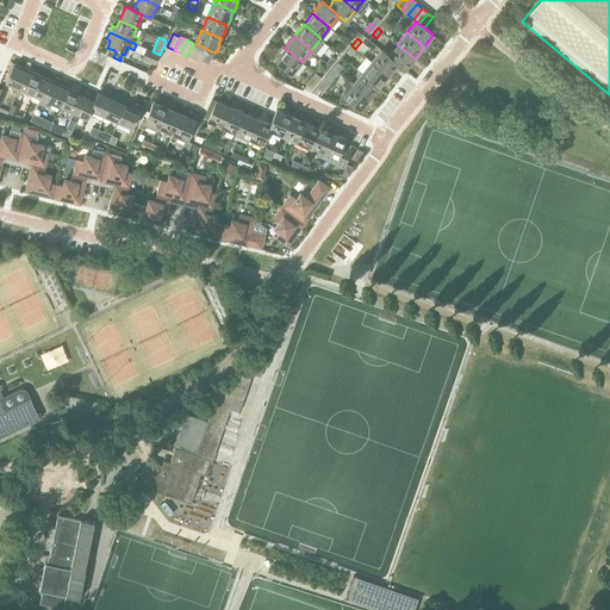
[(344,39),(340,47),(343,50),(349,43),(344,39)]
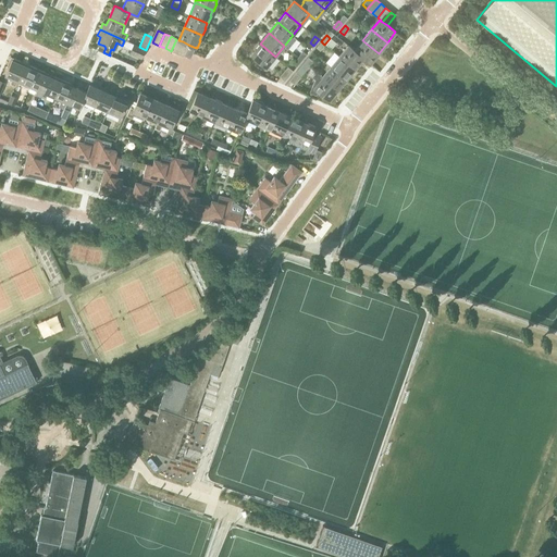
[(183,41),(178,40),(176,39),(171,51),(177,53),(183,41)]
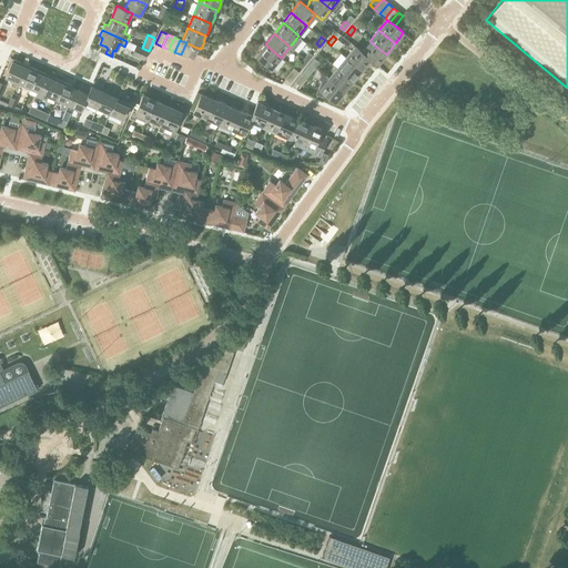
[(377,66),(386,54),(369,41),(361,51),(371,59),(369,60),(377,66)]
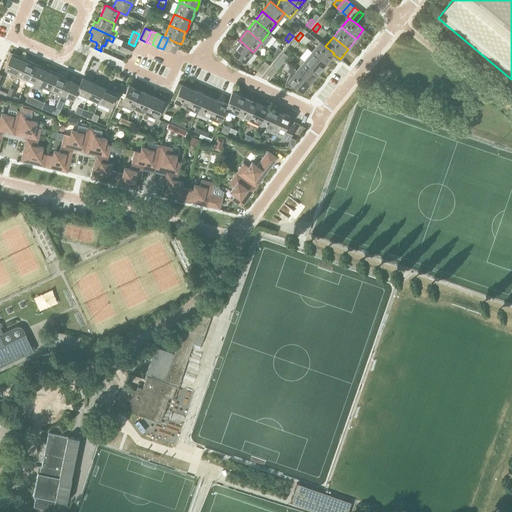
[(169,52),(173,41),(168,38),(163,49),(169,52)]
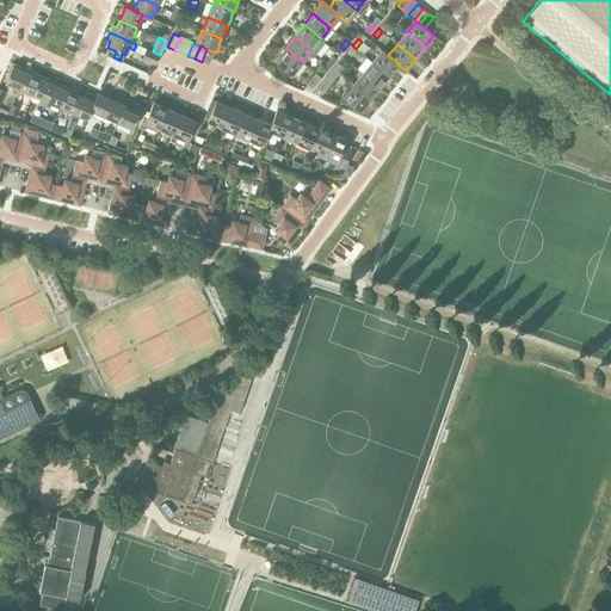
[(351,55),(356,49),(352,45),(346,53),(351,55)]
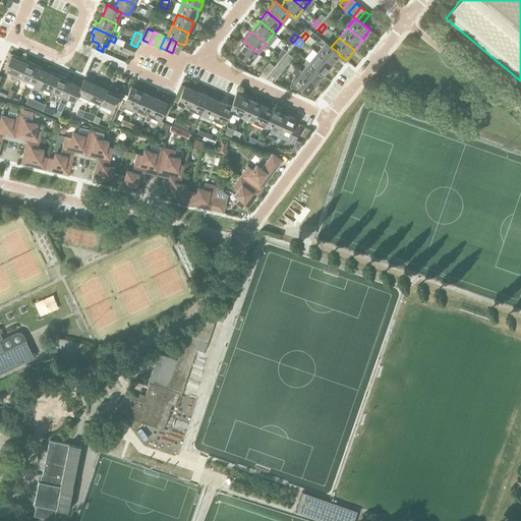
[(237,46),(238,47),(235,51),(243,57),(249,62),(257,53),(243,41),(242,42),(241,41),(237,46)]
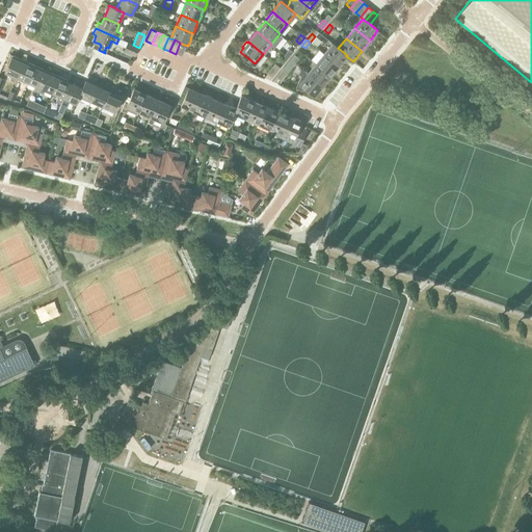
[(124,51),(135,56),(139,48),(133,45),(127,43),(124,51)]
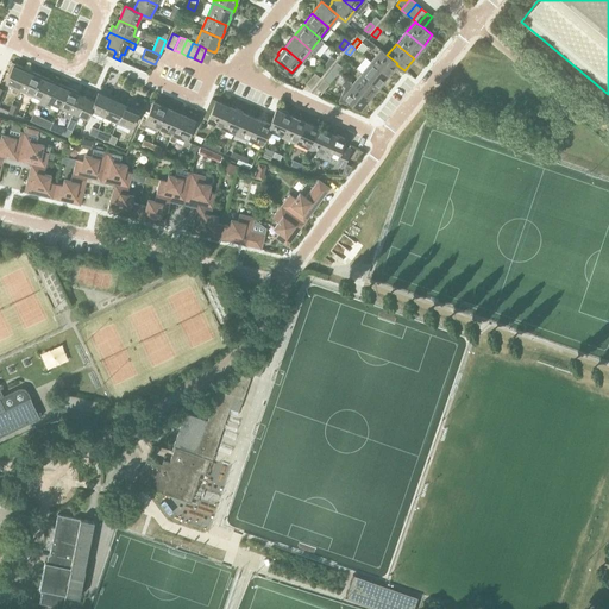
[(381,49),(371,61),(381,69),(388,75),(396,64),(397,63),(387,55),(381,49)]
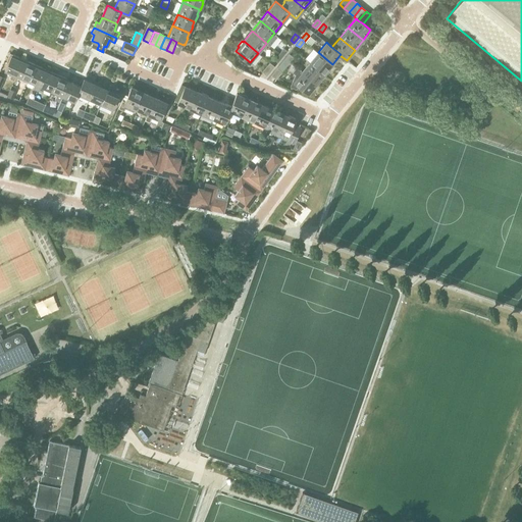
[(310,62),(324,73),(332,64),(326,59),(318,52),(310,62)]
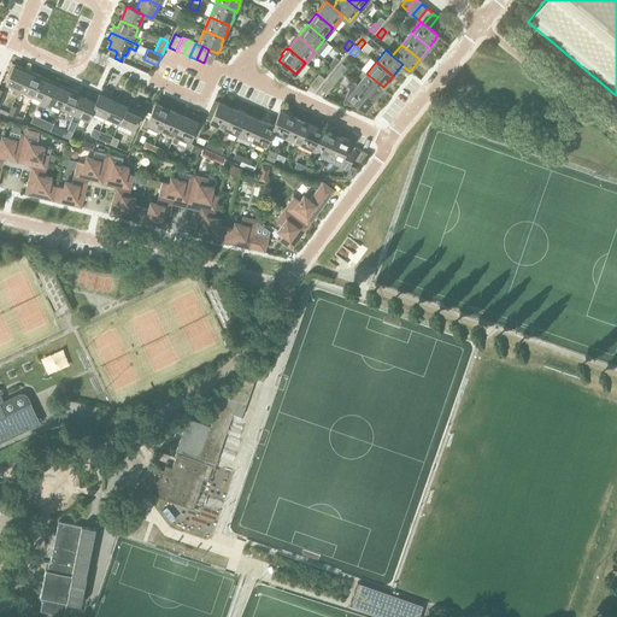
[(328,74),(334,66),(330,63),(324,70),(328,74)]
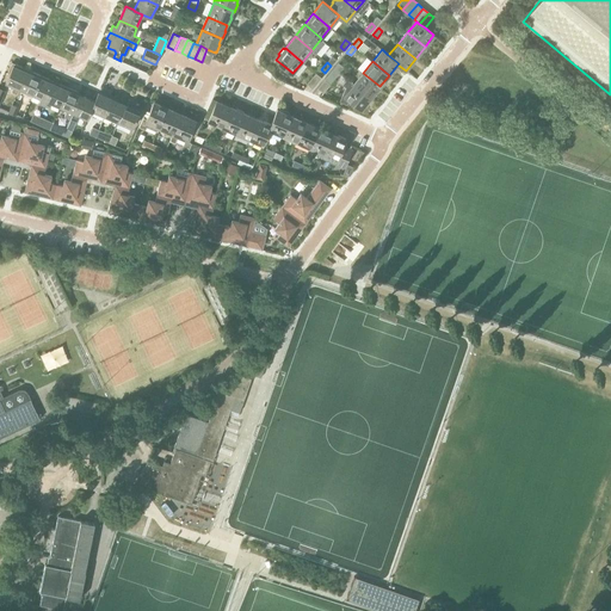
[(19,88),(28,72),(22,69),(23,68),(12,63),(7,73),(10,74),(6,82),(13,86),(11,93),(17,96),(19,88)]
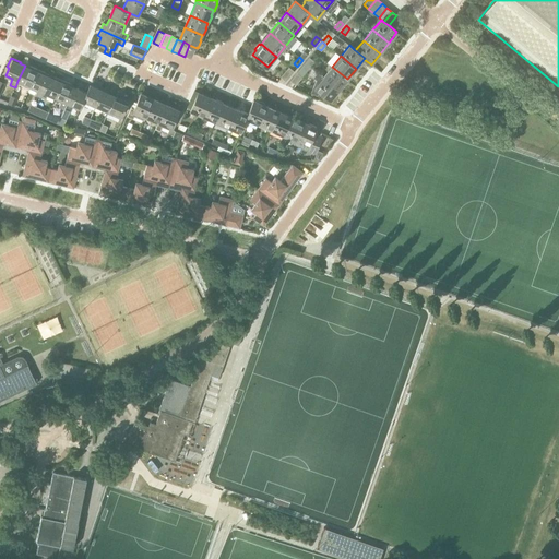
[(309,58),(305,62),(310,67),(314,62),(309,58)]
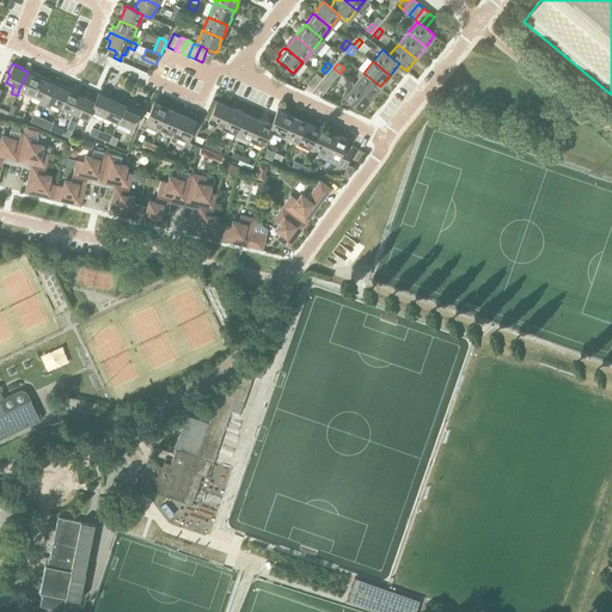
[(330,84),(340,73),(334,68),(324,79),(330,84)]
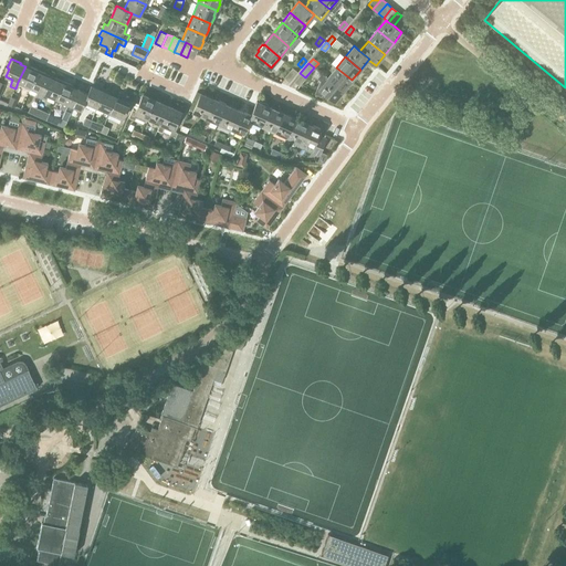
[(38,72),(25,66),(18,82),(31,87),(38,72)]
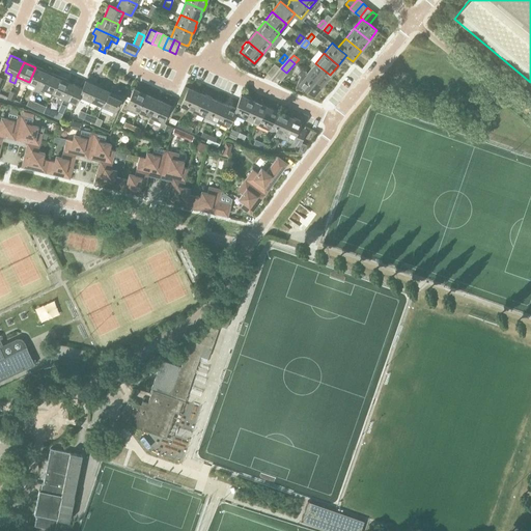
[(279,67),(274,63),(267,74),(271,78),(279,67)]
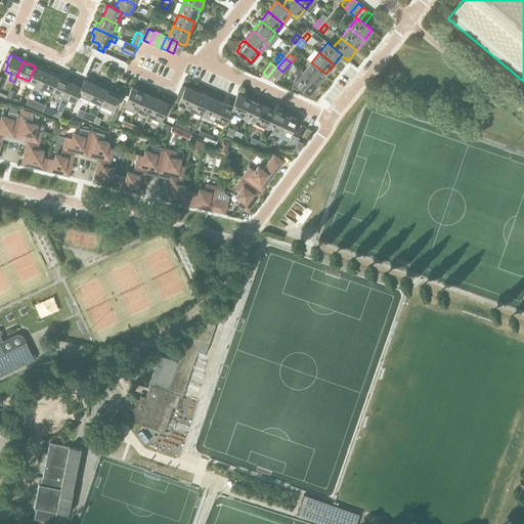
[(311,62),(303,72),(317,84),(325,74),(311,62)]
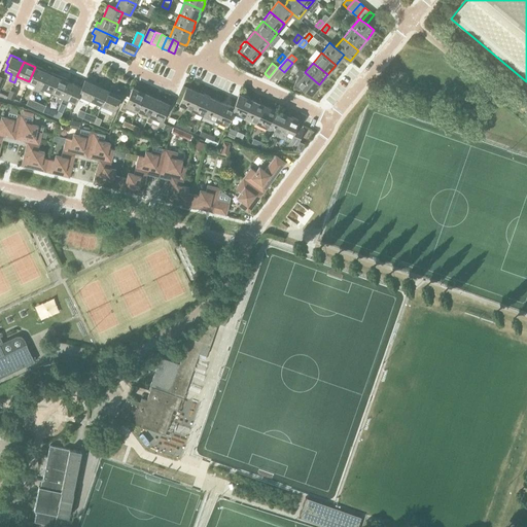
[(38,92),(40,86),(46,72),(35,67),(29,81),(35,84),(33,90),(38,92)]
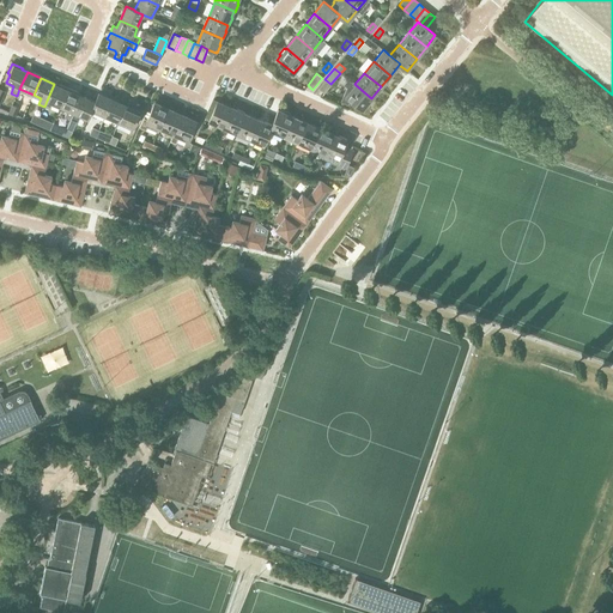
[(347,105),(351,102),(362,110),(371,98),(354,84),(347,79),(343,85),(346,87),(340,102),(347,105)]
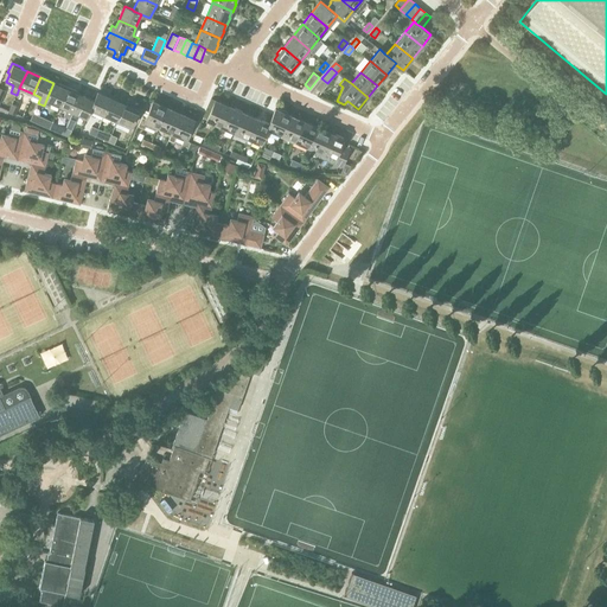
[(52,103),(59,106),(68,89),(53,83),(46,100),(44,106),(48,107),(51,106),(52,103)]
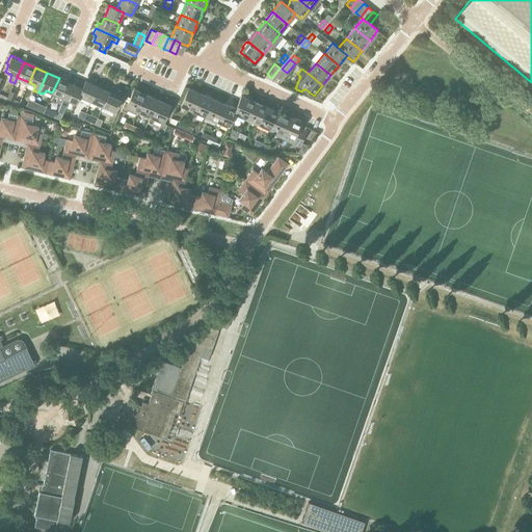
[(63,98),(64,99),(71,83),(59,78),(52,92),(58,96),(55,102),(61,104),(63,98)]
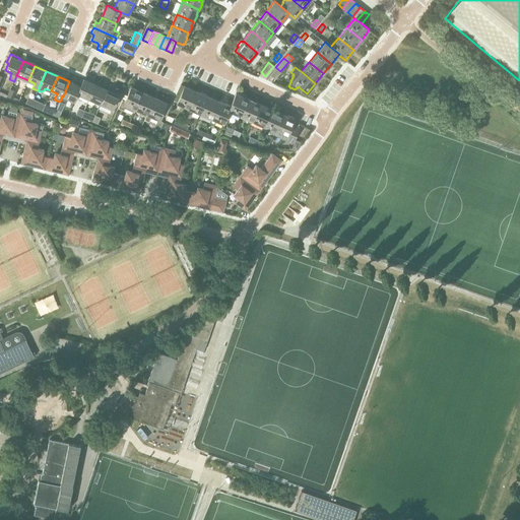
[(83,79),(80,86),(77,93),(89,99),(92,90),(95,84),(83,79)]
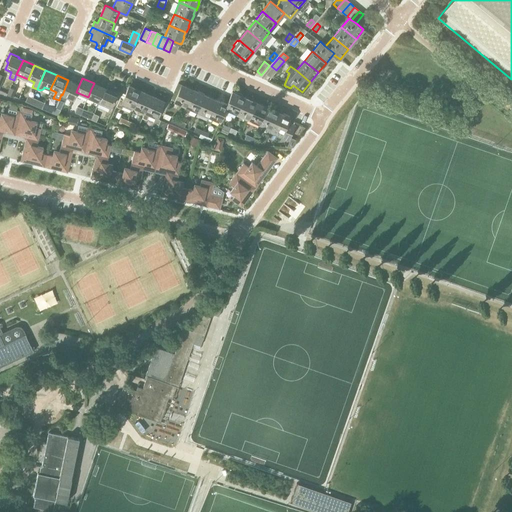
[(73,100),(76,92),(79,85),(68,80),(62,95),(73,100)]
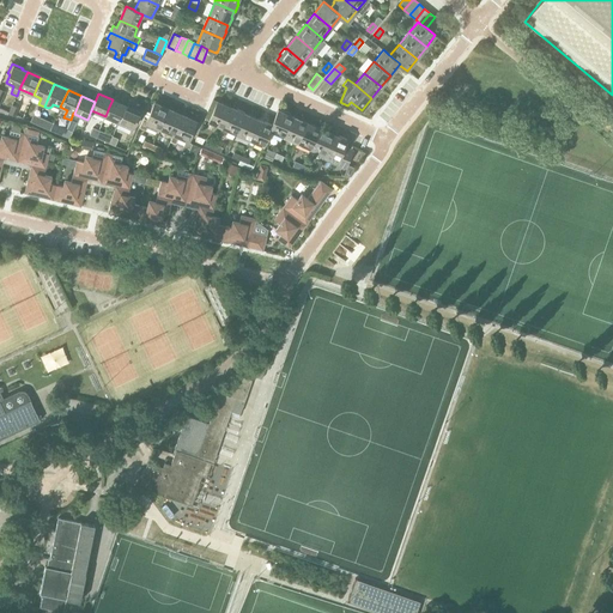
[(125,111),(126,105),(128,102),(114,96),(113,99),(109,107),(105,116),(119,123),(125,111)]
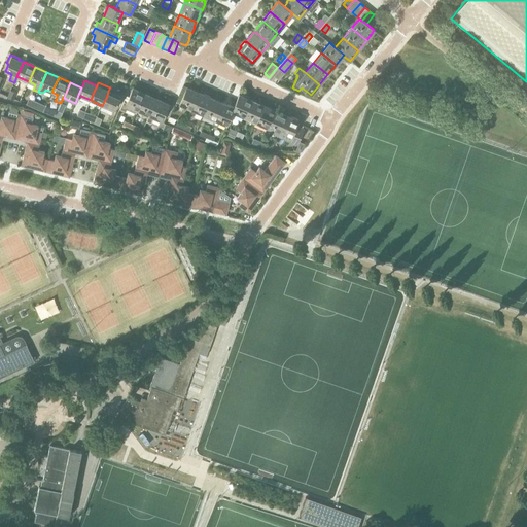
[(121,93),(110,88),(108,91),(107,96),(102,106),(114,111),(120,97),(120,96),(121,93)]
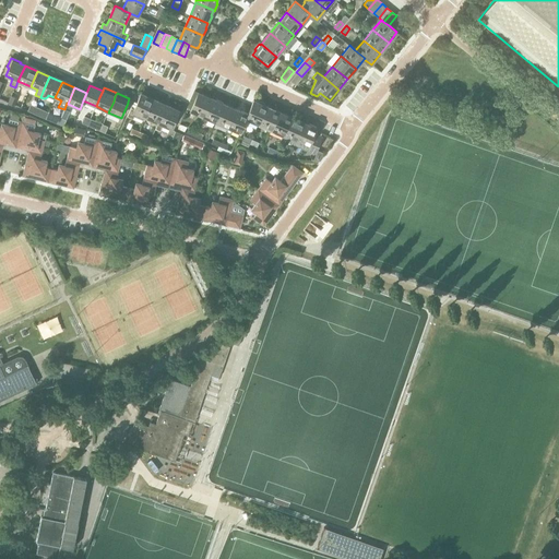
[(144,120),(145,117),(153,98),(141,93),(134,108),(131,107),(128,116),(133,119),(134,116),(144,120)]
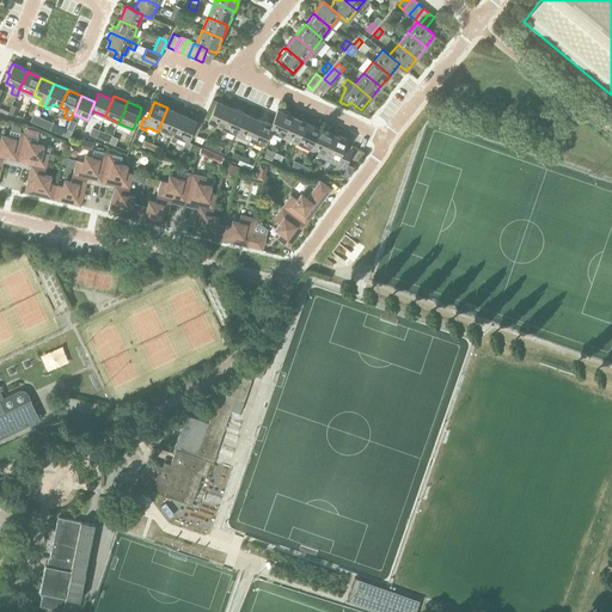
[(208,121),(221,127),(230,108),(216,102),(208,121)]
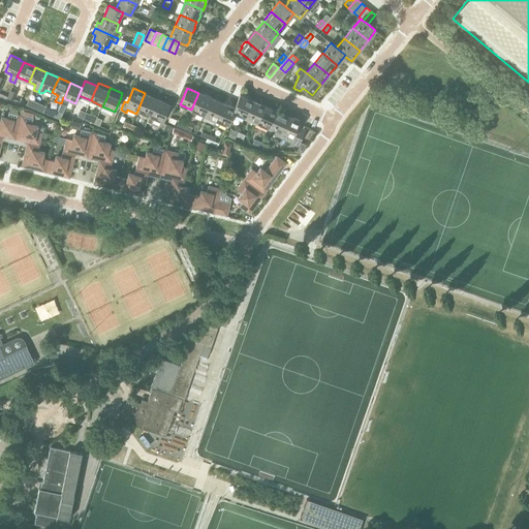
[(148,119),(149,116),(157,98),(145,93),(137,111),(143,113),(142,116),(148,119)]
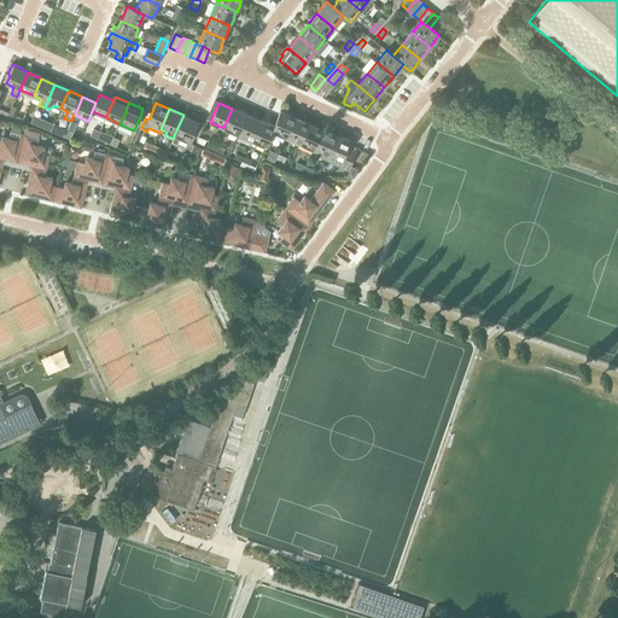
[(232,109),(223,128),(221,134),(225,136),(228,135),(231,130),(238,134),(246,115),(246,114),(246,112),(239,110),(238,111),(232,109)]
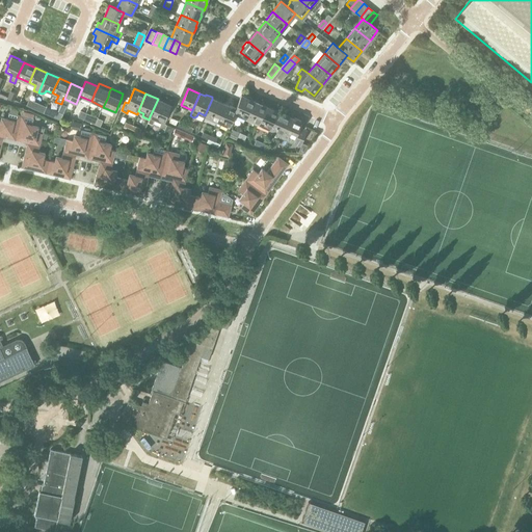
[(235,113),(246,118),(254,101),(241,96),(236,109),(235,113)]
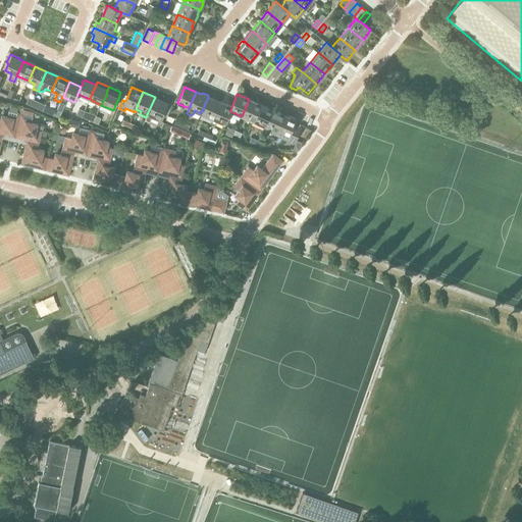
[(166,103),(155,97),(147,114),(146,117),(145,120),(149,122),(152,116),(159,119),(160,117),(163,118),(165,114),(162,113),(166,103)]
